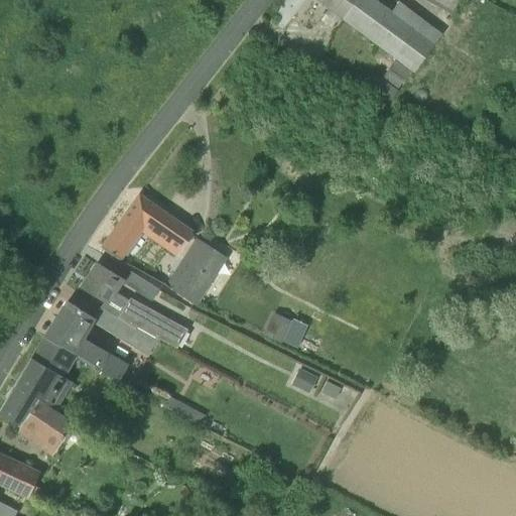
[(317,0),(340,17),(354,0),(317,0)]
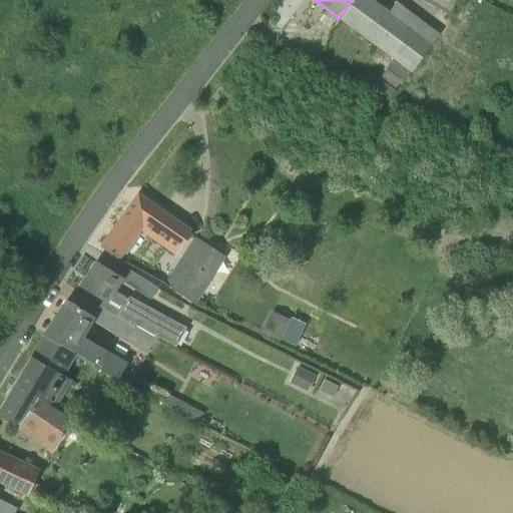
[(374,0),(352,0),(338,17),(412,71),(440,33),(397,0),(389,11),(374,0)]
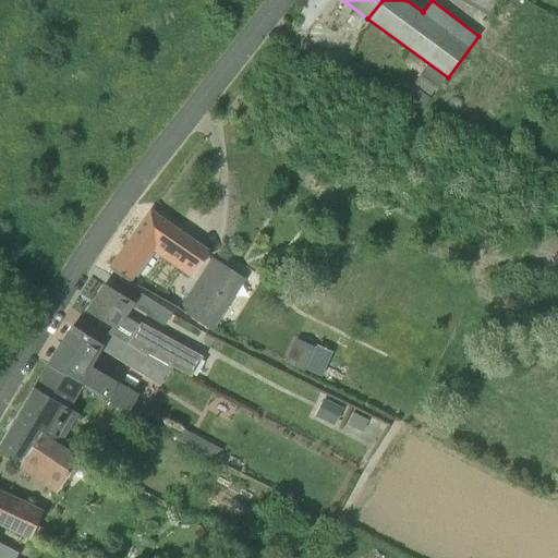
[(463,0),(487,13),(494,0),(463,0)]
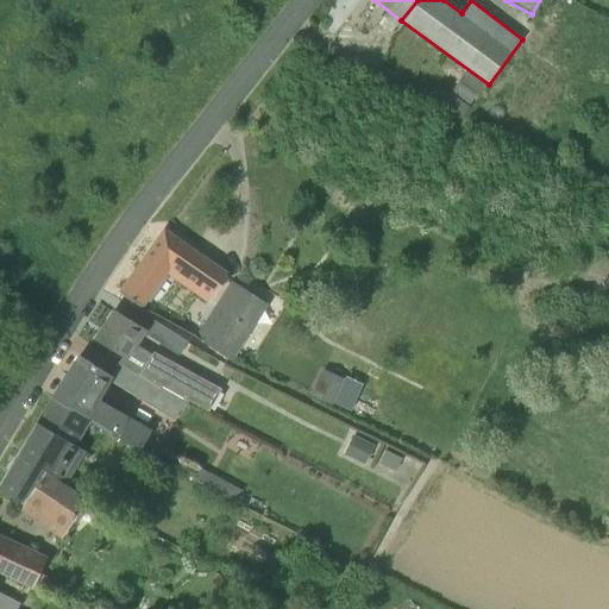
[(117,297),(145,312),(168,278),(208,305),(227,276),(163,233),(117,297)]
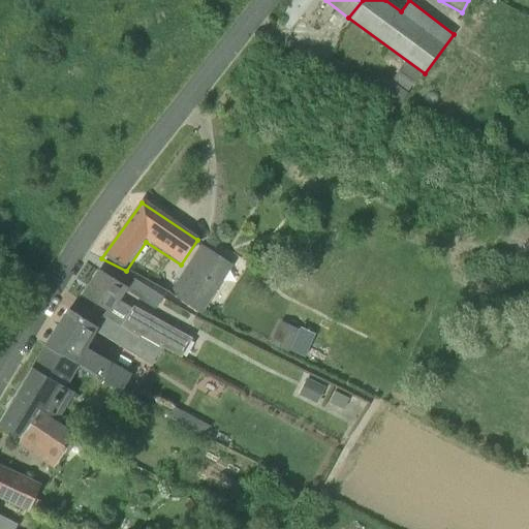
[(199,311),(229,263),(208,250),(195,271),(187,266),(170,293),(199,311)]
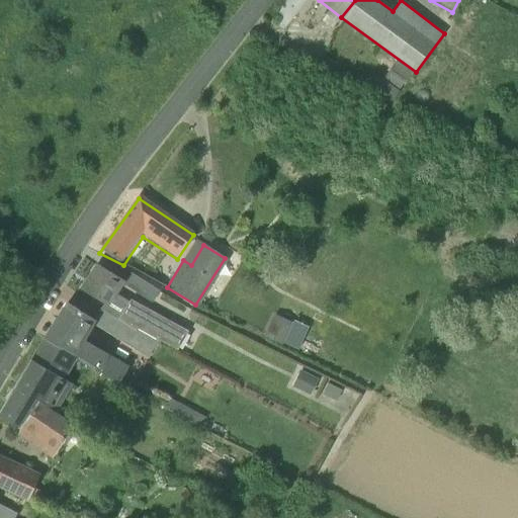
[(119,319),(130,303),(116,293),(124,282),(97,265),(82,288),(104,303),(100,309),(119,319)]
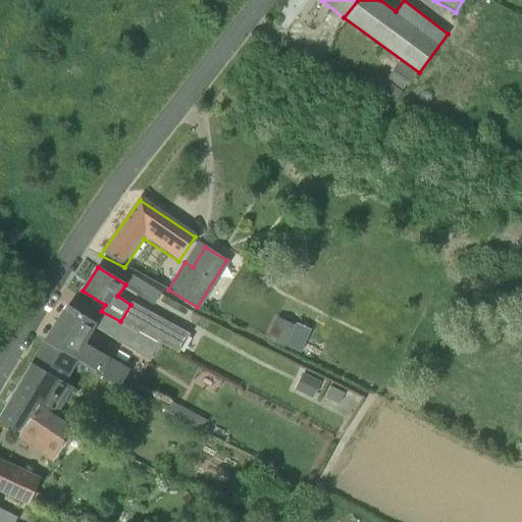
[(177,351),(188,333),(132,303),(131,305),(120,321),(139,333),(141,331),(146,334),(158,341),(177,351)]
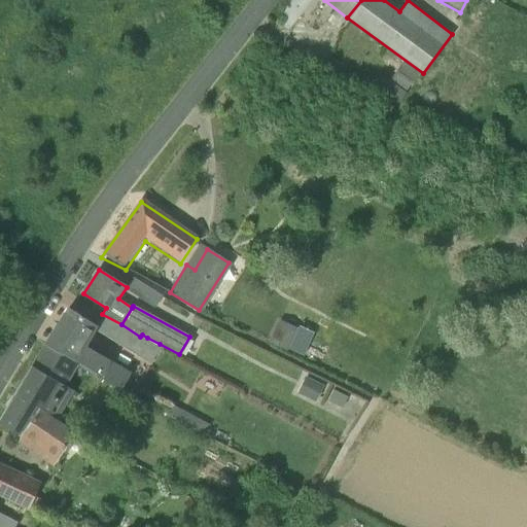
[(121,389),(133,370),(91,345),(101,329),(68,309),(46,346),(81,365),(121,389)]
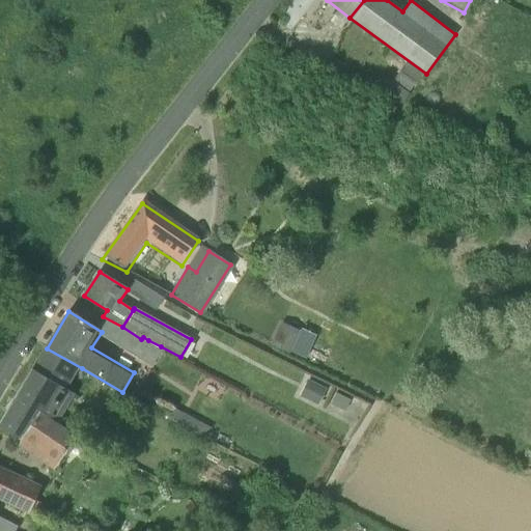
[(161,346),(148,340),(138,357),(150,365),(161,346)]
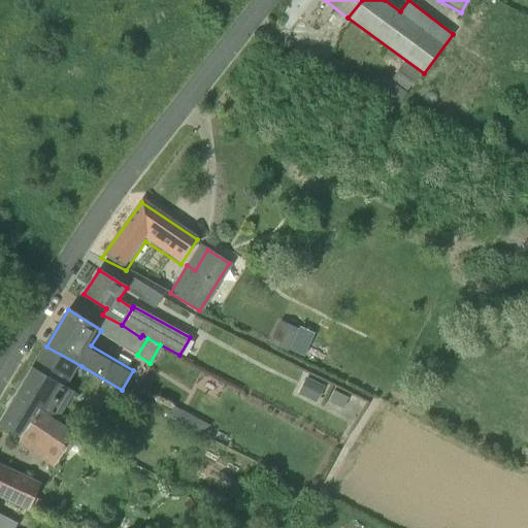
[(0,426),(24,441),(79,368),(45,349),(28,376),(0,418),(0,426)]
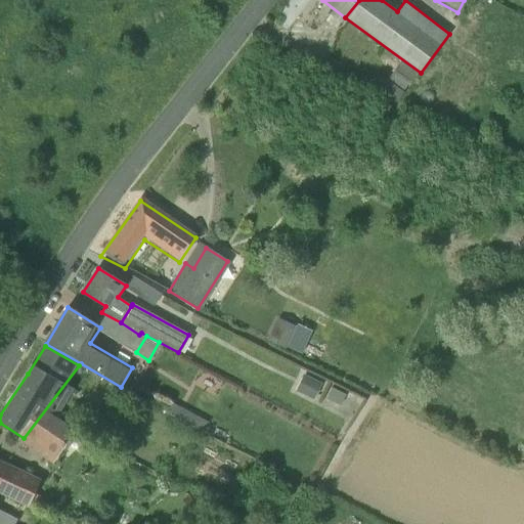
[(314,398),(321,383),(303,374),(295,389),(314,398)]
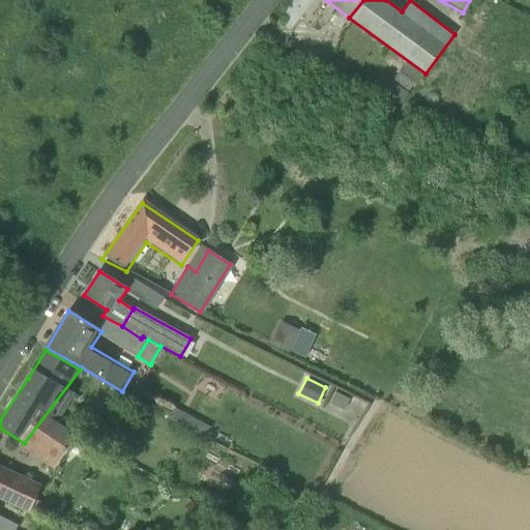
[(170,410),(146,399),(144,404),(228,448),(231,442),(207,430),(210,425),(172,406),(170,410)]
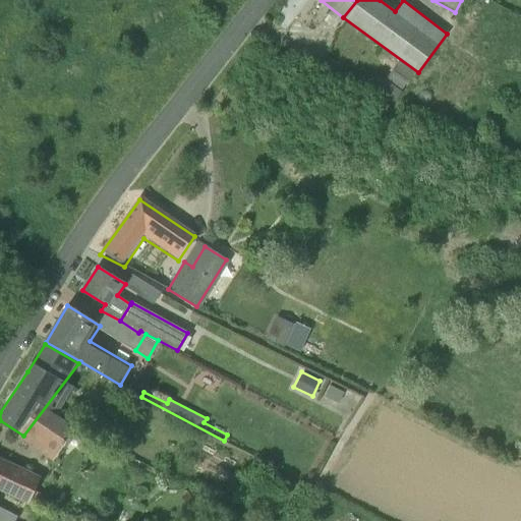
[(74,427),(48,409),(29,437),(55,456),(74,427)]
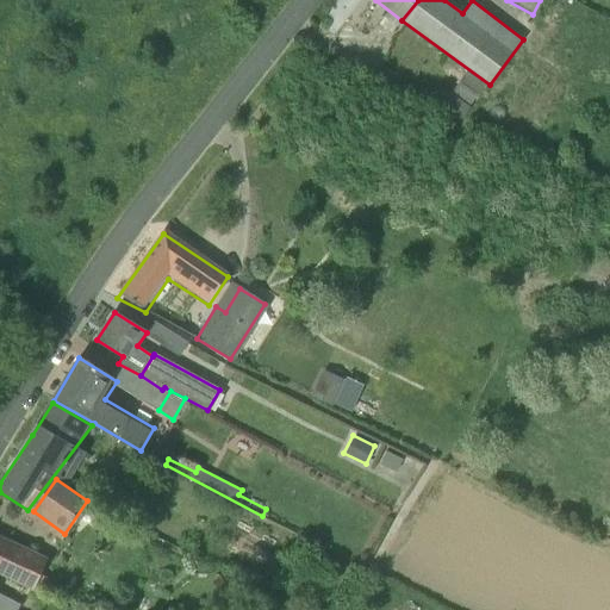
[(0,572),(33,587),(45,561),(0,539),(0,572)]
